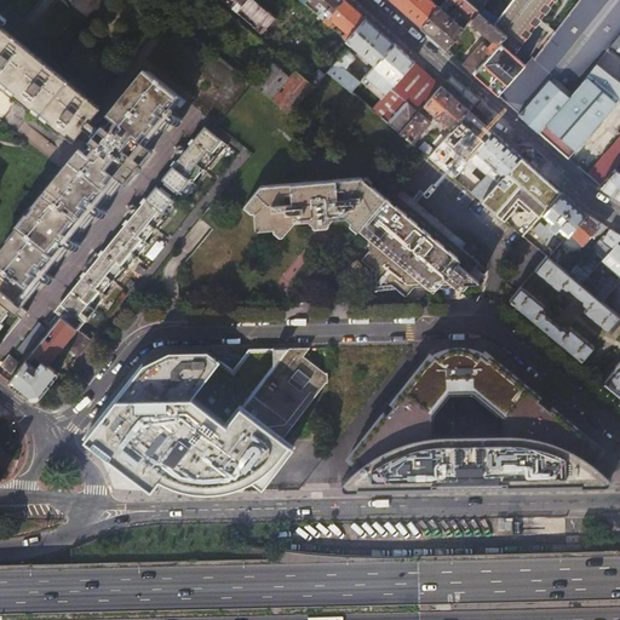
[(233,7),(237,12),(240,10),(241,7),(247,0),(235,0),(237,1),(233,7)]
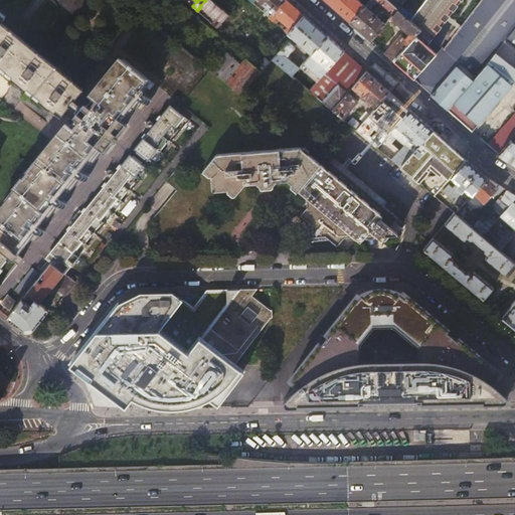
[(211,22),(217,27),(222,22),(229,14),(212,0),(205,0),(200,6),(202,8),(204,6),(216,17),(211,22)]
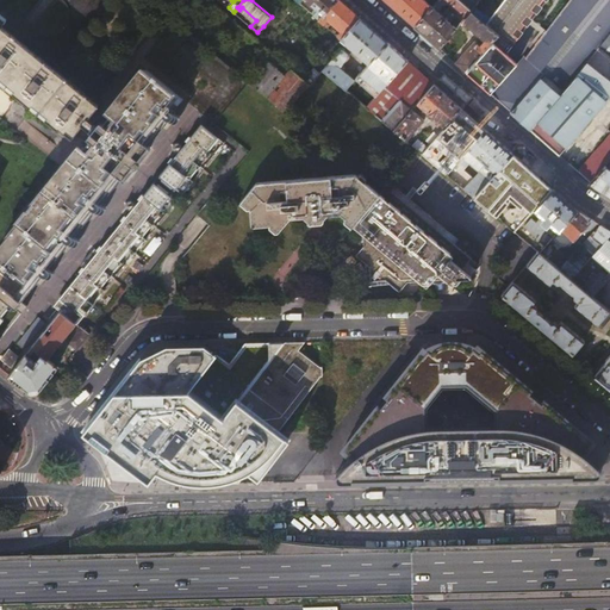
[(305,0),(318,11),(313,16),(316,18),(319,20),(336,0),(296,0),(299,4),(302,0),(305,0)]
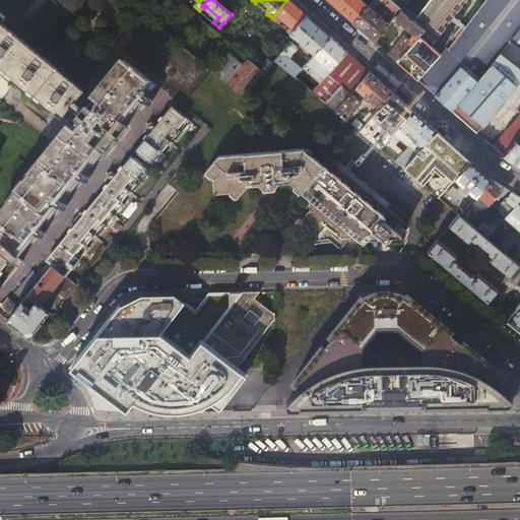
[(290,26),(287,29),(291,34),(308,15),(290,0),(286,0),(272,17),(276,20),(279,17),(290,26)]
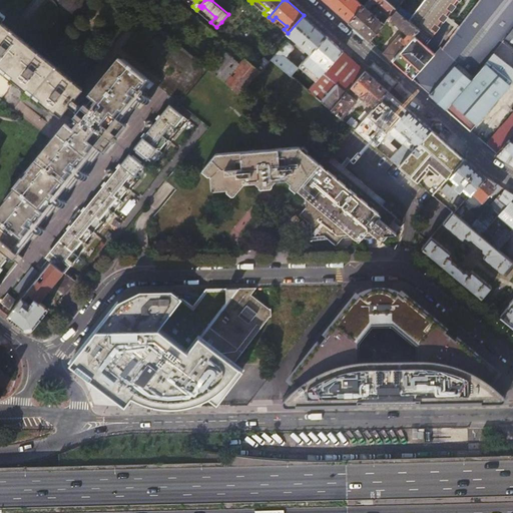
[(364,5),(358,0),(324,0),(341,14),(349,21),(364,5)]
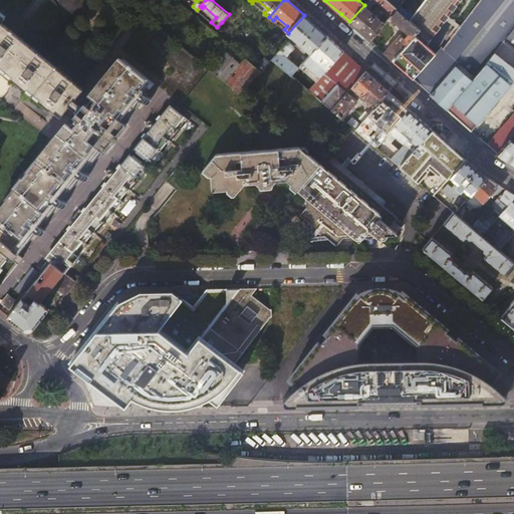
[(390,18),(398,9),(398,8),(388,0),(367,0),(364,5),(349,21),(370,40),(390,18)]
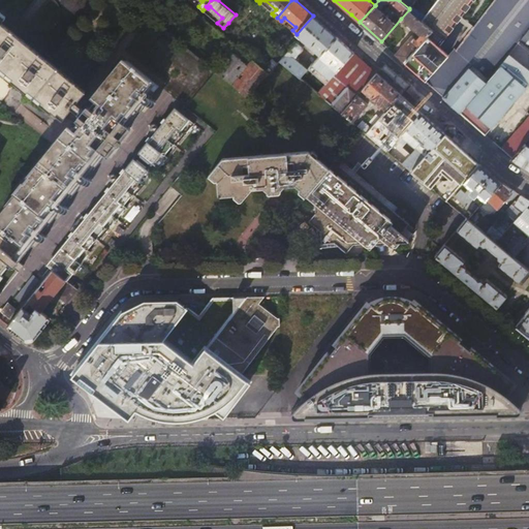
[(399,0),(409,8),(415,0),(399,0)]
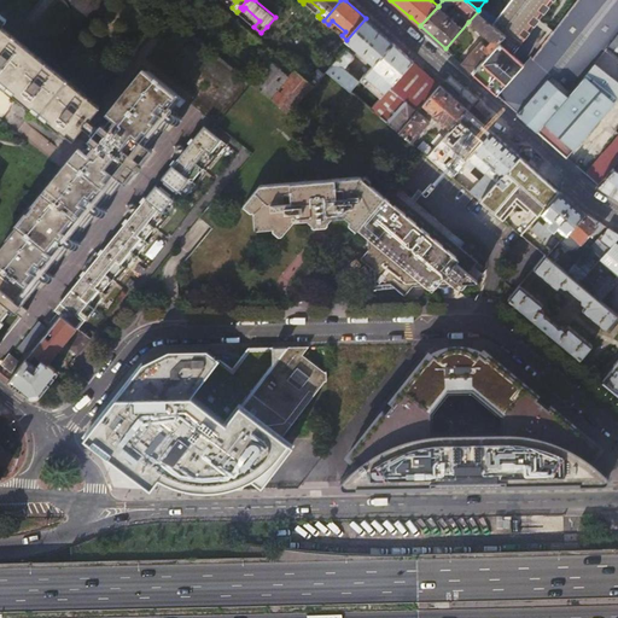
[(506,35),(512,40),(523,27),(525,29),(531,21),(529,19),(532,15),(535,16),(541,9),(540,7),(543,3),(546,4),(548,0),(509,0),(493,23),(506,35)]
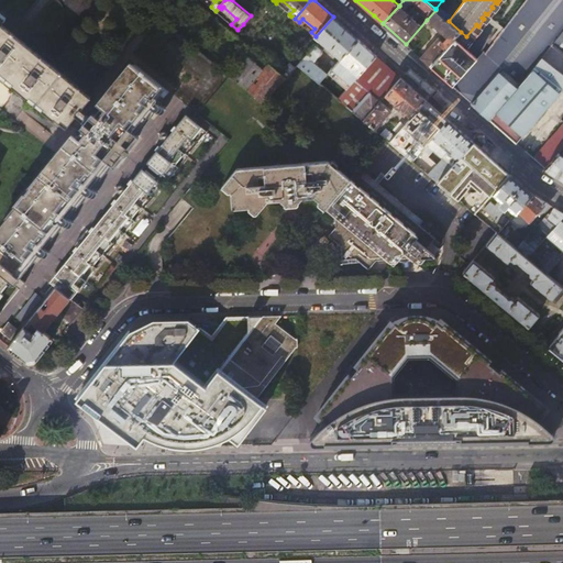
[(562,0),(526,0),(514,15),(552,45),(553,43),(562,31),(562,30),(562,0)]
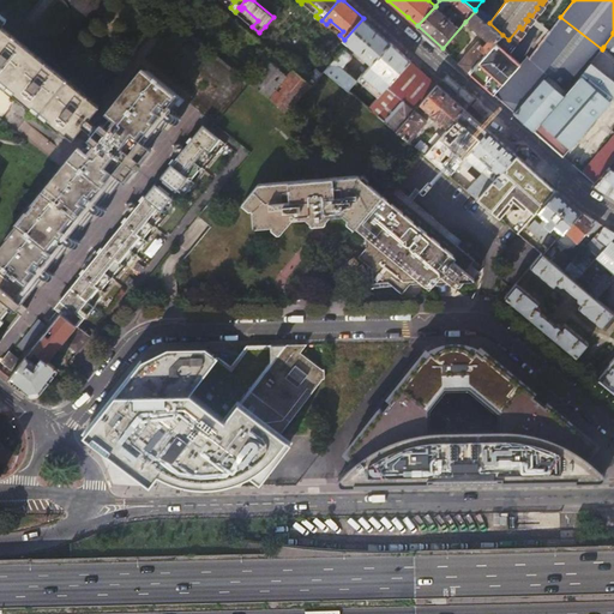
[(221,11),(210,1),(197,17),(208,26),(221,11)]
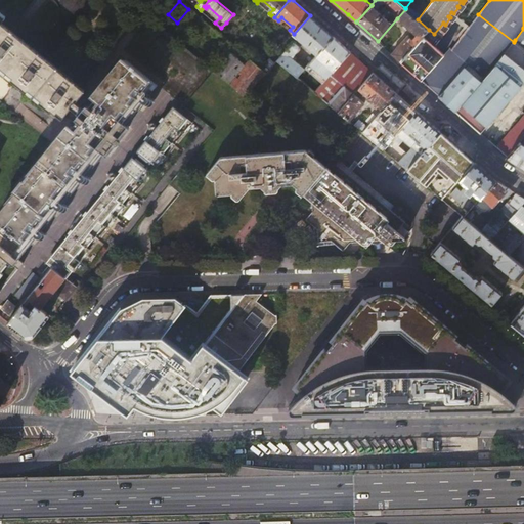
[(408,35),(392,53),(401,62),(429,30),(418,19),(412,14),(405,9),(397,18),(416,34),(411,39),(408,35)]
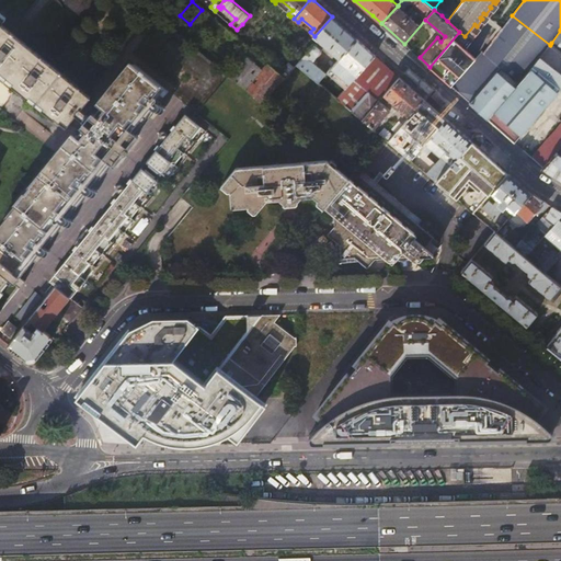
[(215,20),(205,12),(193,26),(203,35),(215,20)]
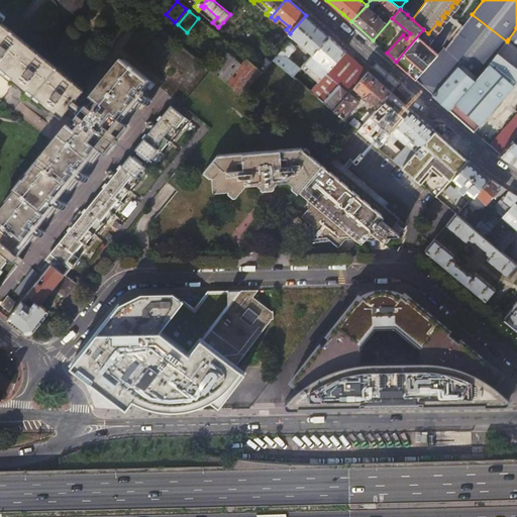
[(461,62),(479,77),(496,56),(498,53),(507,41),(472,14),(469,19),(445,48),(444,47),(438,54),(416,79),(432,94),(461,62)]
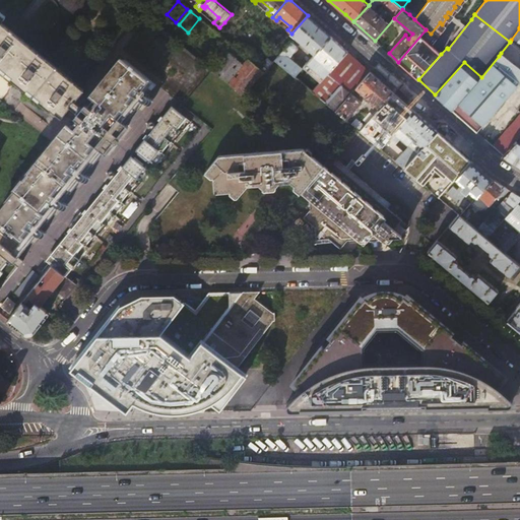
[(311,51),(315,54),(331,36),(308,15),(291,34),(295,37),(278,56),(275,60),(295,76),(303,68),(289,57),(291,55),(294,54),(298,49),(297,45),(300,41),(308,48),(306,51),(309,53),(311,51)]
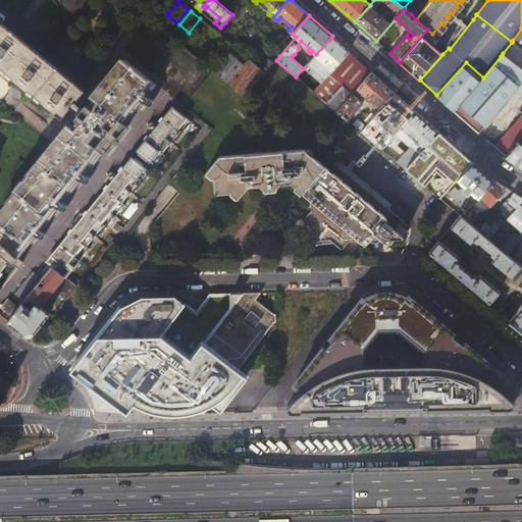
[(53,108),(63,115),(86,88),(37,48),(14,31),(0,19),(0,67),(23,87),(20,90),(44,108),(46,105),(52,109),(53,108)]
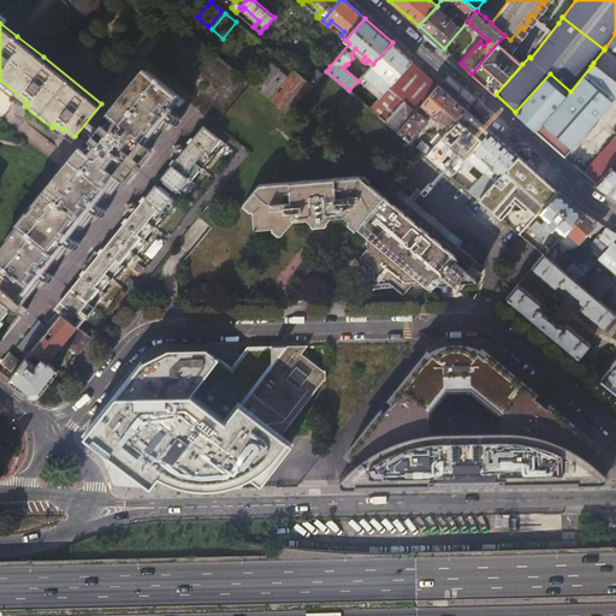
[(615,33),(615,34),(605,47),(615,55),(615,33)]
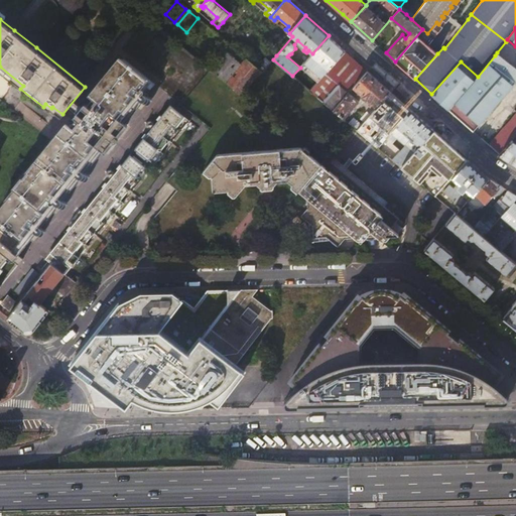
[(437,53),(421,40),(427,33),(422,29),(395,61),(415,79),(437,53)]
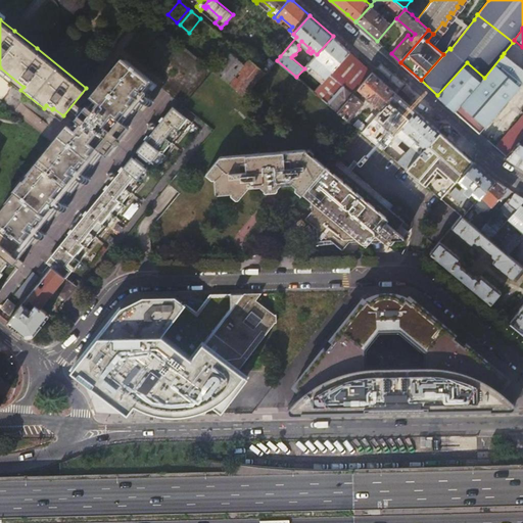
[(322,61),(333,72),(343,59),(350,52),(336,39),(333,36),(317,54),(322,60),(322,61)]
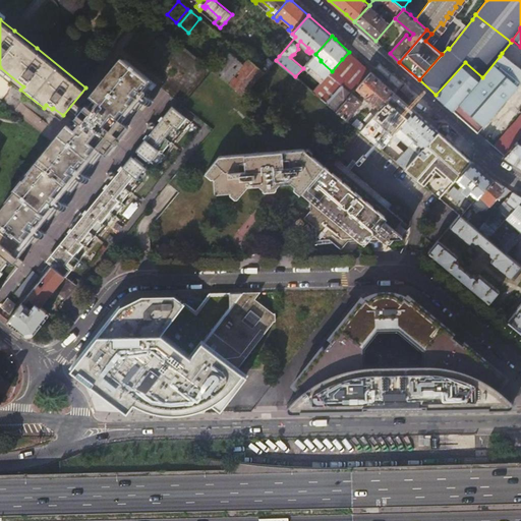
[(233,46),(212,70),(232,88),(233,87),(244,97),(265,72),(261,68),(233,46)]
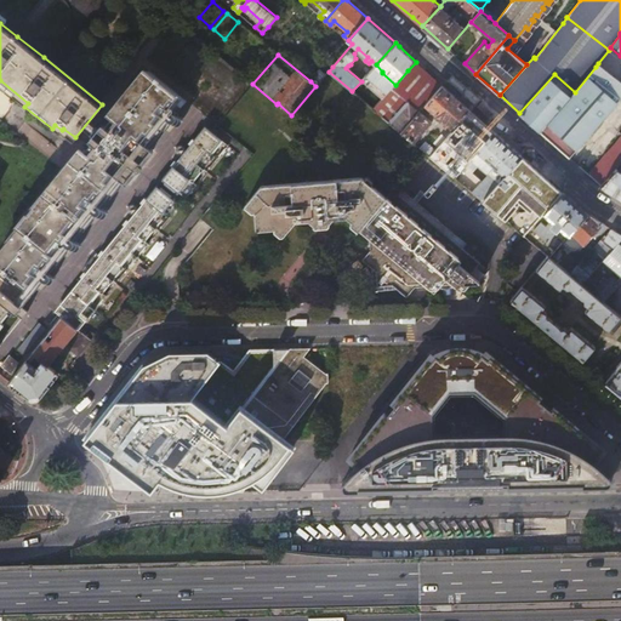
[(416,79),(425,69),(416,62),(408,70),(416,79)]
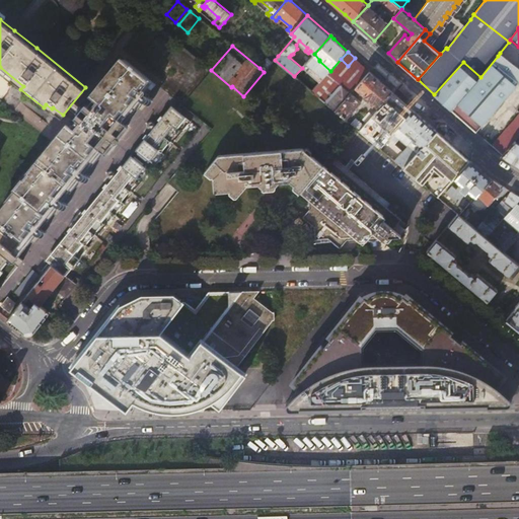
[(478,79),(453,112),(454,113),(476,132),(505,99),(518,81),(518,67),(500,53),(498,56),(480,77),(478,79)]
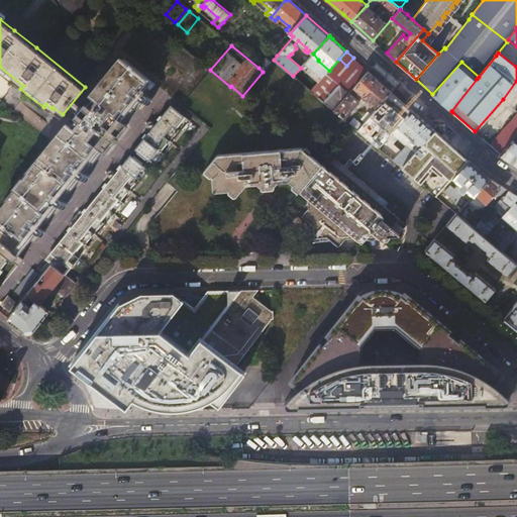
[(143,99),(157,83),(148,76),(126,57),(95,95),(103,101),(97,108),(89,101),(85,102),(77,111),(78,115),(86,121),(80,128),(73,122),(0,212),(0,289),(24,261),(18,255),(27,243),(24,241),(33,230),(36,232),(49,216),(47,214),(57,203),(59,205),(73,188),(71,186),(79,175),(82,177),(96,159),(92,157),(97,150),(96,143),(100,143),(101,146),(107,151),(116,140),(117,140),(121,135),(121,134),(129,123),(122,117),(119,118),(119,114),(126,113),(131,107),(132,108),(141,97),(143,99)]
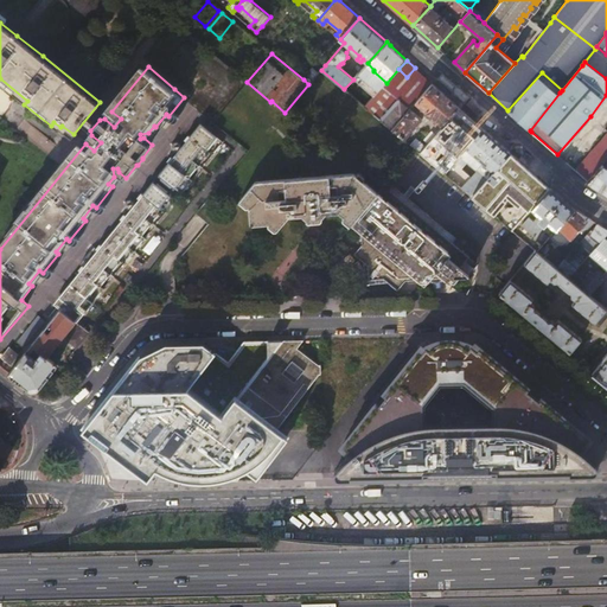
[(148,66),(174,89),(184,97),(185,96),(148,66)]
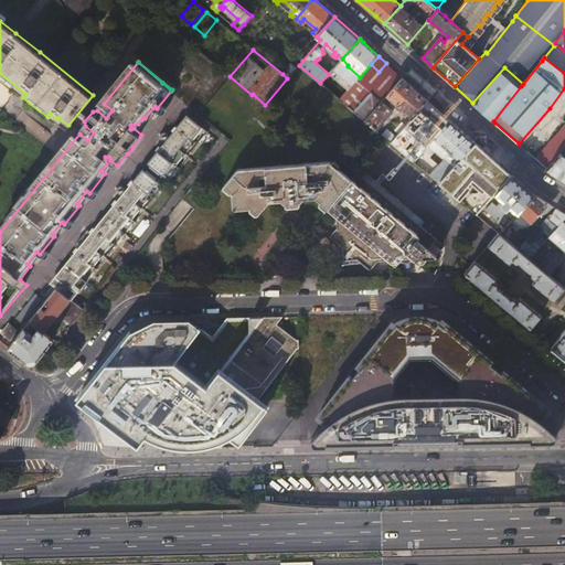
[(386,63),(379,72),(395,86),(403,77),(398,74),(386,63)]
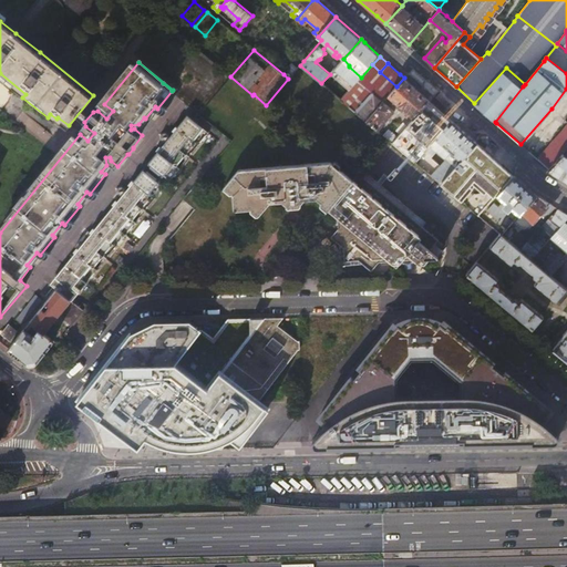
[(358,80),(366,86),(373,93),(383,102),(387,99),(389,96),(397,86),(380,72),(372,64),(361,78),(358,80)]
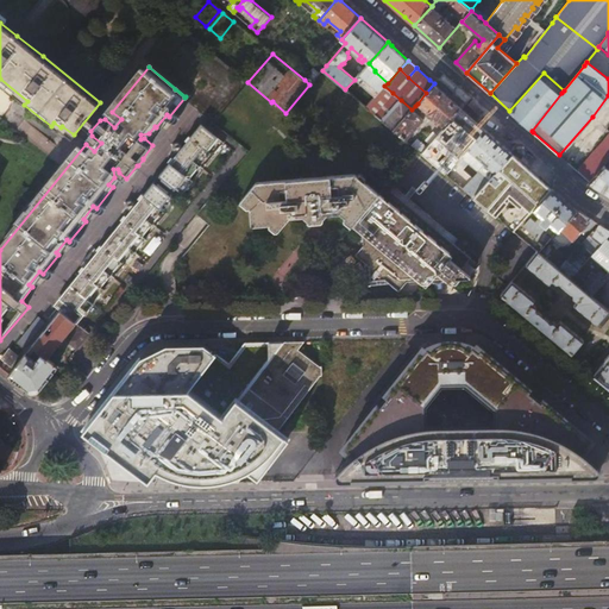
[(319,74),(315,70),(314,70),(311,71),(307,74),(305,79),(305,80),(309,85),(319,74)]
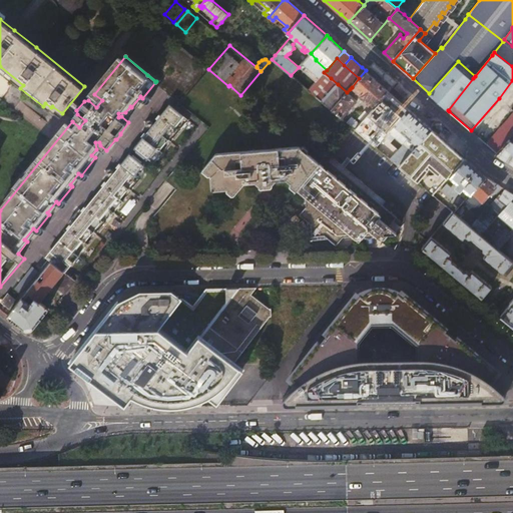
[(473,78),(475,76),(458,61),(429,93),(436,99),(448,110),(473,78)]
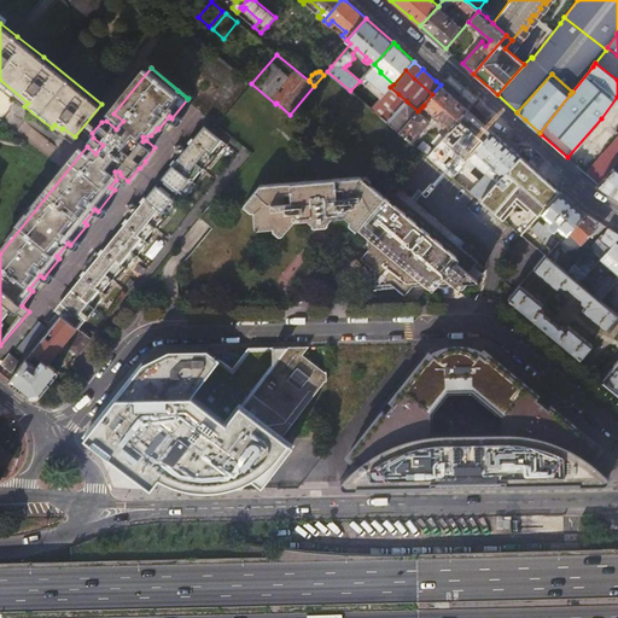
[(439,120),(450,129),(467,109),(441,85),(432,94),(424,105),(433,114),(432,116),(438,121),(439,120)]
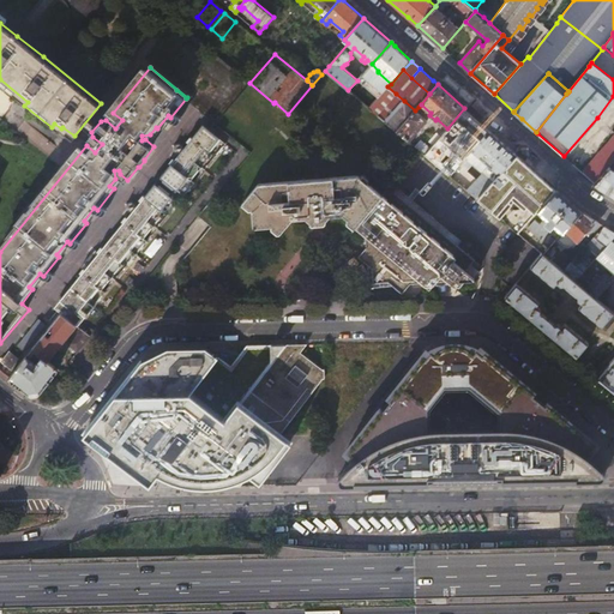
[(378,115),(396,94),(387,86),(378,98),(369,108),(378,115)]
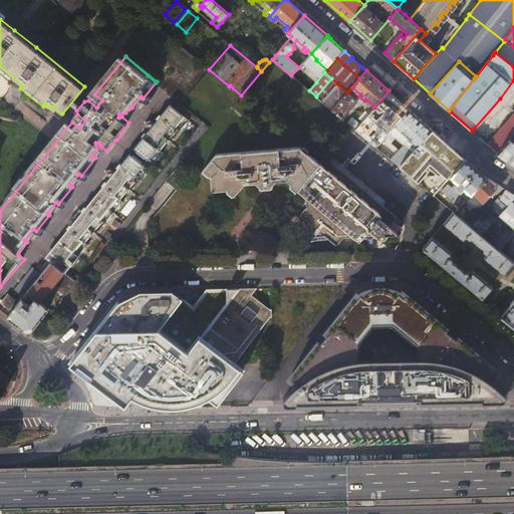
[(331,78),(316,96),(319,99),(322,102),(338,84),(331,78)]
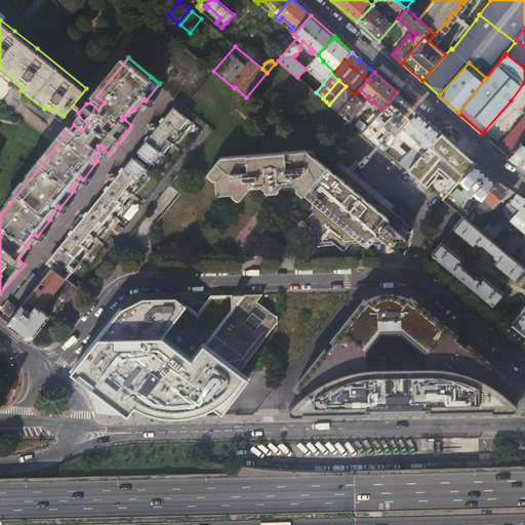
[(346,86),(329,105),(339,112),(355,94),(346,86)]
